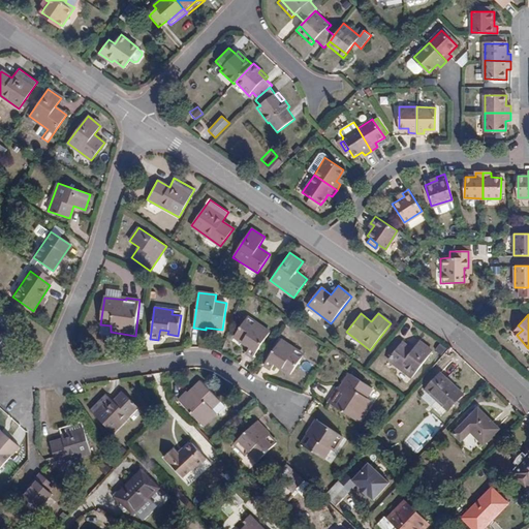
[(246,353),(253,358),(270,332),(256,322),(253,327),(246,321),(249,318),(248,317),(235,337),(243,343),(245,340),(252,344),(250,347),(246,353)]
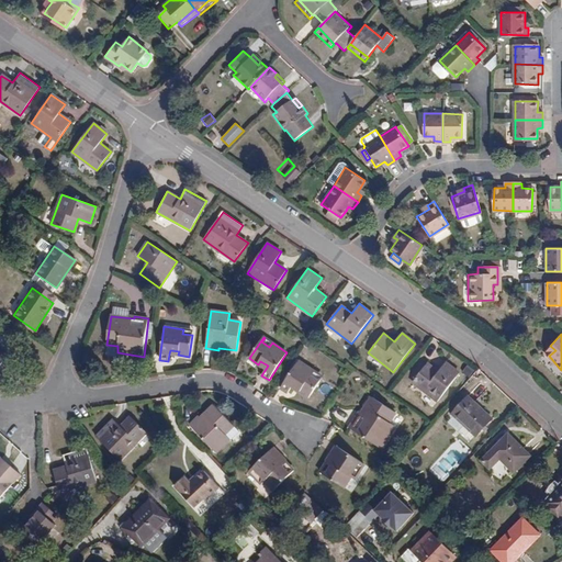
[(261,341),(269,347),(272,343),(265,338),(261,341)]
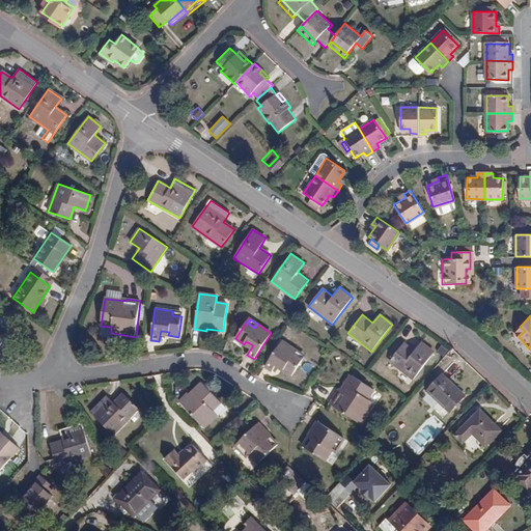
[(0,344),(8,335),(0,328),(0,344)]
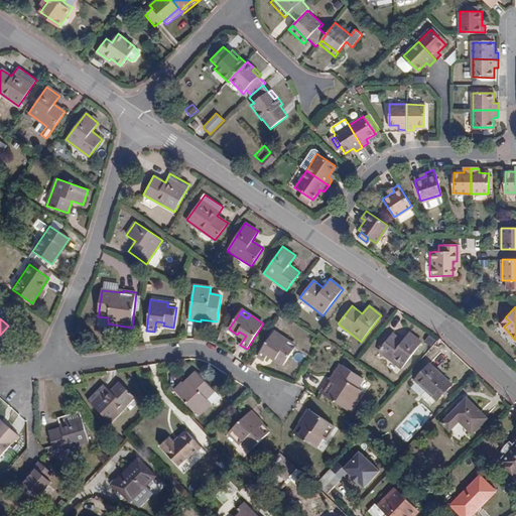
[(293,350),(286,345),(288,341),(274,331),(257,357),(264,361),(268,355),(270,353),(277,357),(275,360),(283,366),(293,350)]
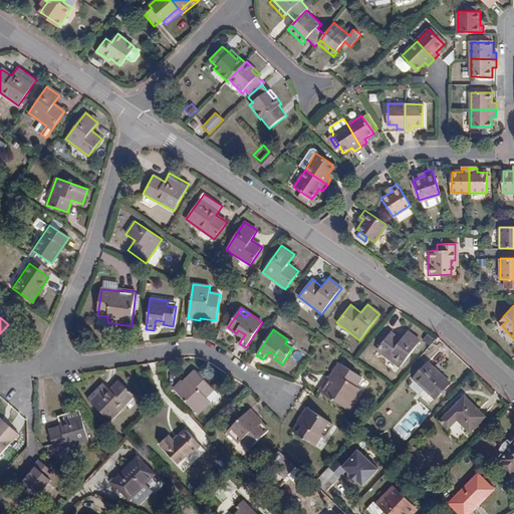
[(391,332),(377,349),(400,367),(421,341),(408,331),(401,340),(391,332)]
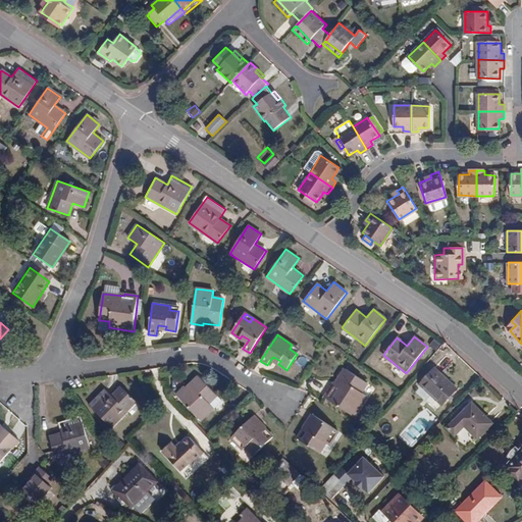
[(297,354),(300,350),(292,345),(290,349),(297,354)]
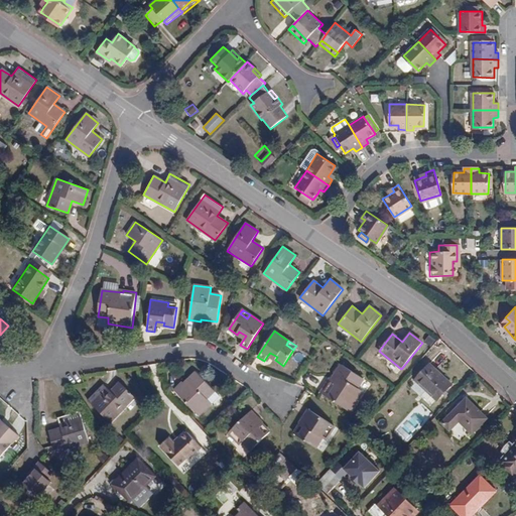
[(331,377),(320,392),(350,411),(363,392),(358,388),(363,379),(341,365),(332,378),(331,377)]
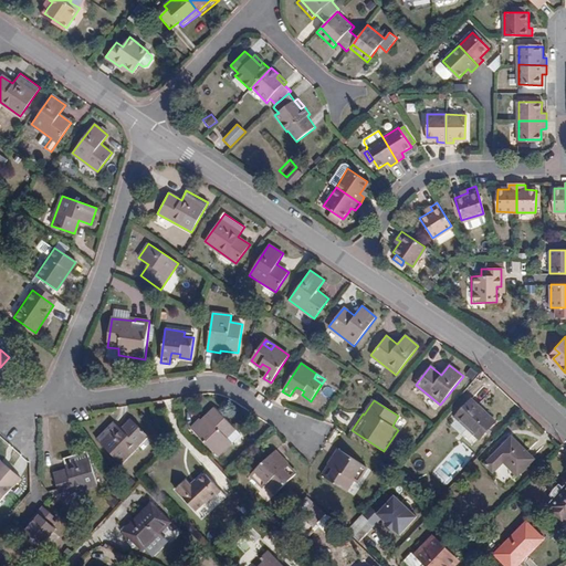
[(495,421),(471,400),(456,417),(479,439),(495,421)]
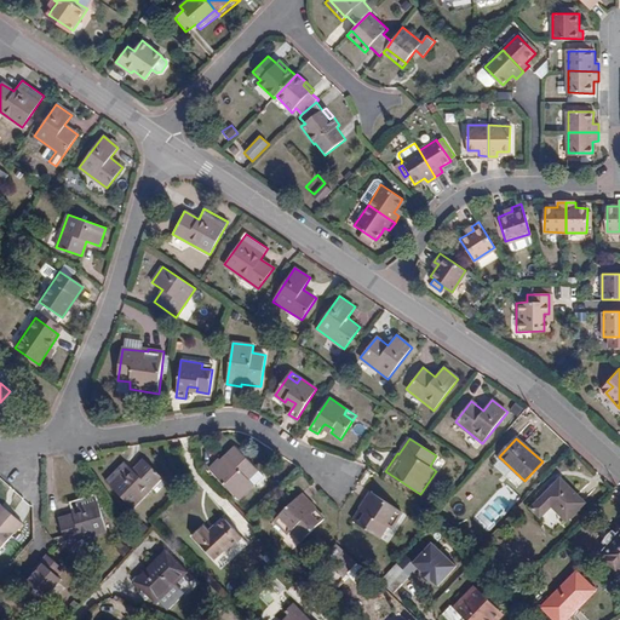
[(254,484),(248,478),(258,470),(236,447),(222,461),(219,459),(210,469),(239,499),(254,484)]
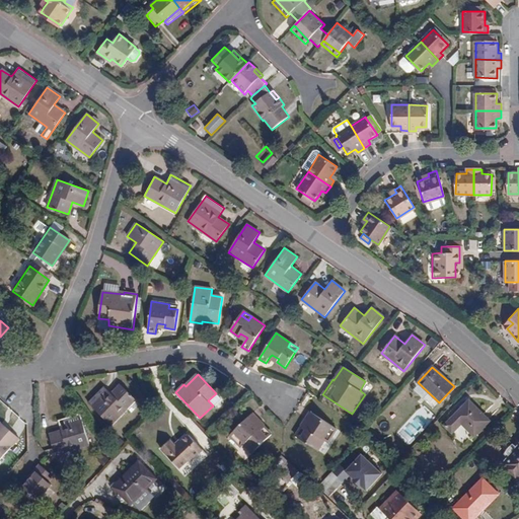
[(435,408),(439,402),(418,382),(413,388),(435,408)]
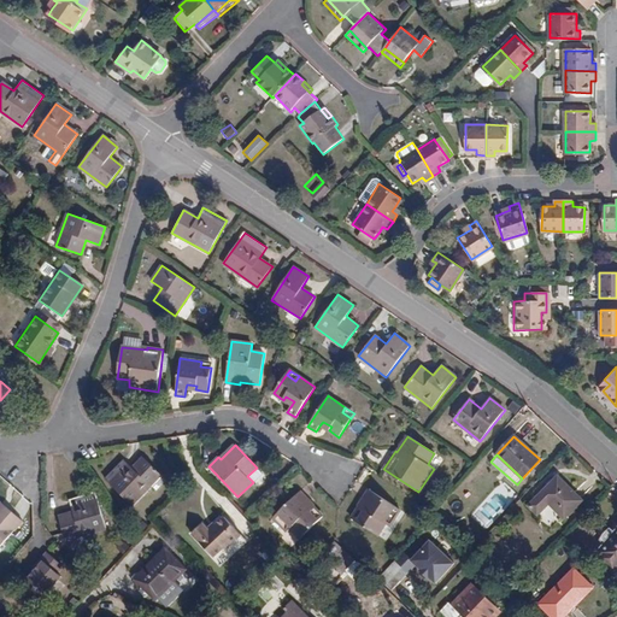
[(105,479),(133,505),(160,475),(142,458),(133,468),(124,459),(105,479)]
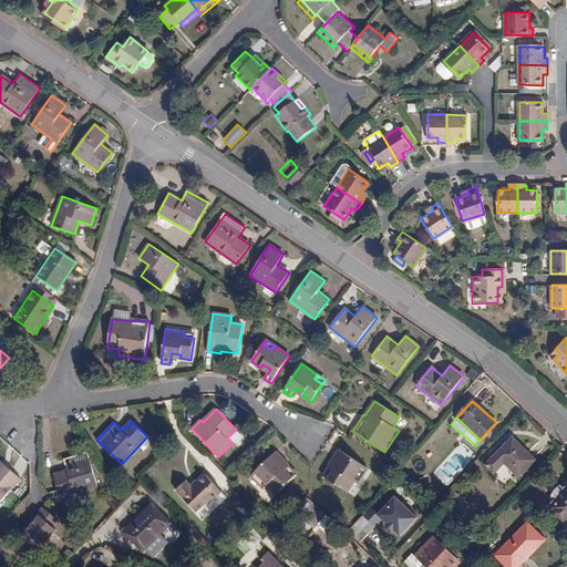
[(513,437),(485,464),(494,473),(505,463),(518,476),(535,461),(513,437)]
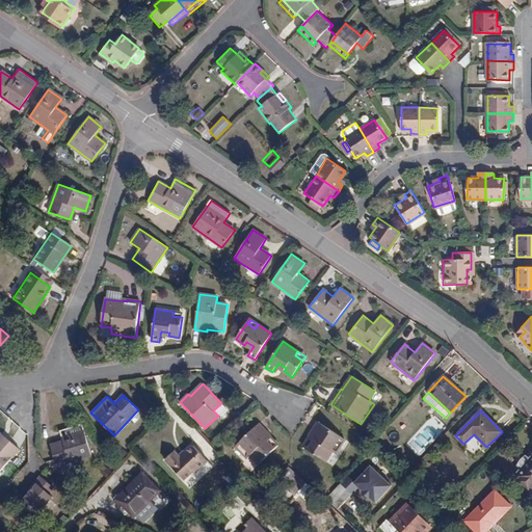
[(345,441),(318,422),(313,430),(316,431),(312,437),(311,436),(303,447),(326,461),(333,451),(336,454),(345,441)]
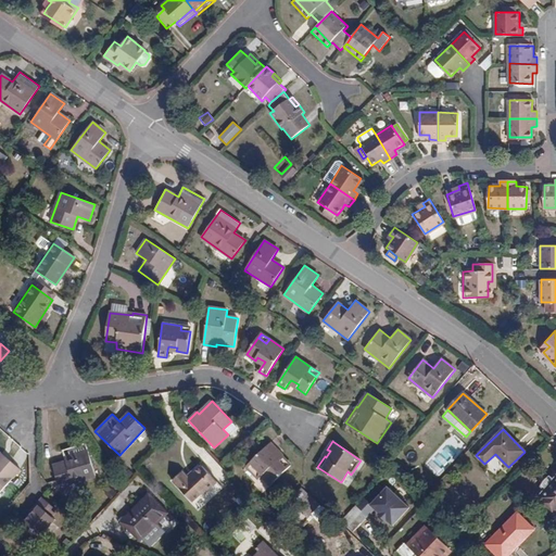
[(270,484),(291,465),(282,456),(281,457),(275,451),(277,449),(272,442),(247,466),(257,479),(262,476),(270,484)]
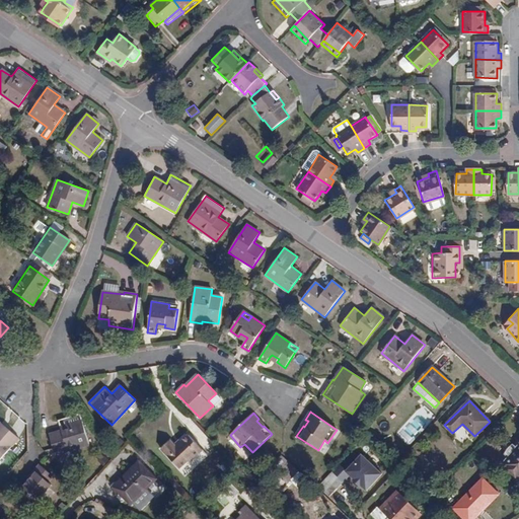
[(55,454),(89,444),(81,416),(59,421),(61,431),(50,434),(55,454)]
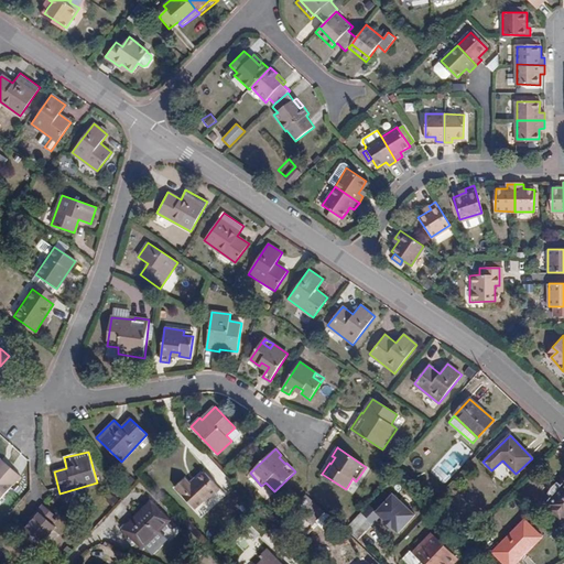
[(491,470),(505,484),(516,474),(502,461),(491,470)]
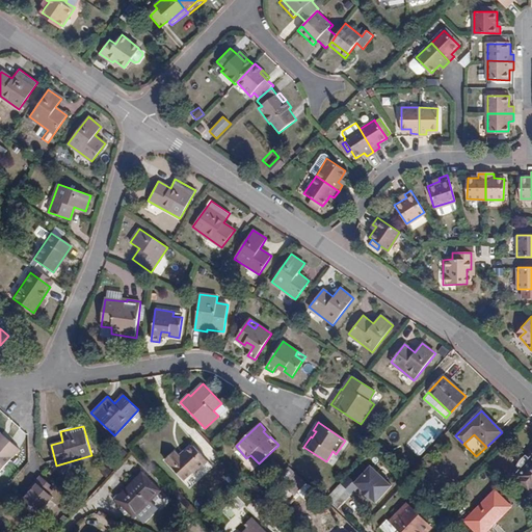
[(0,470),(16,452),(2,440),(0,441),(0,470)]
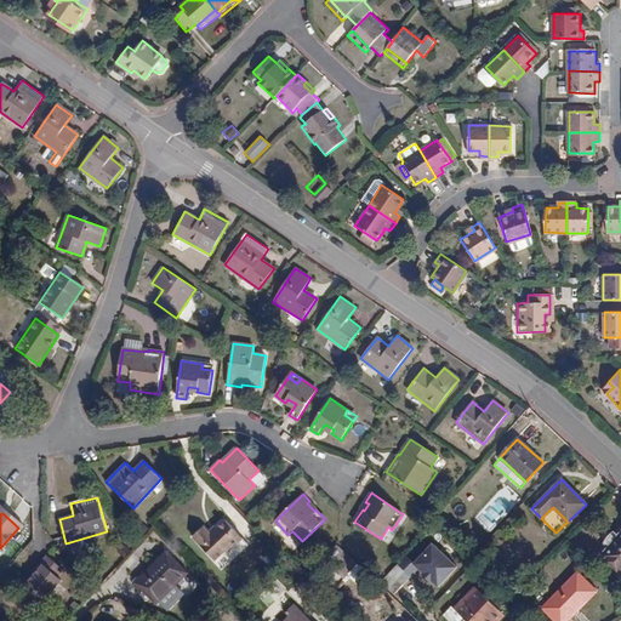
[(620,533),(602,557),(620,573),(620,533)]
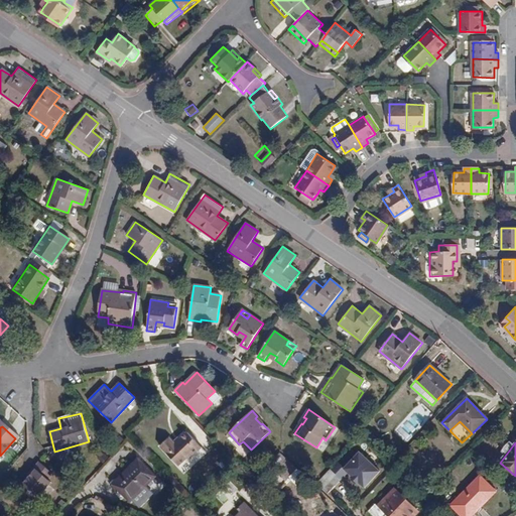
[(359,452),(343,468),(348,473),(365,488),(381,472),(359,452)]
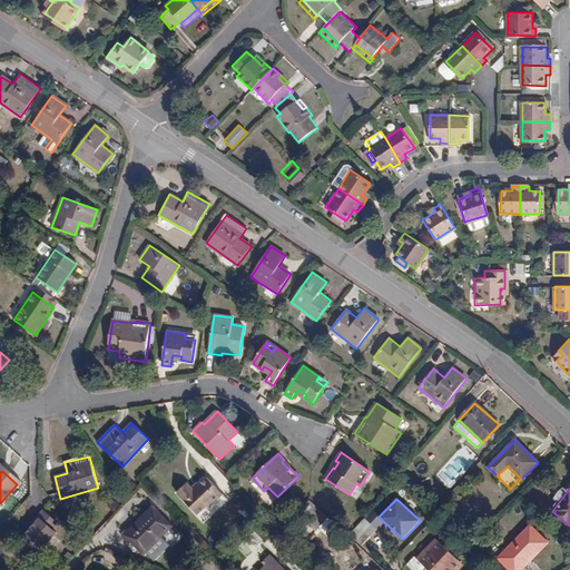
[(306,517),(303,520),(315,530),(326,518),(310,502),(300,511),(306,517)]
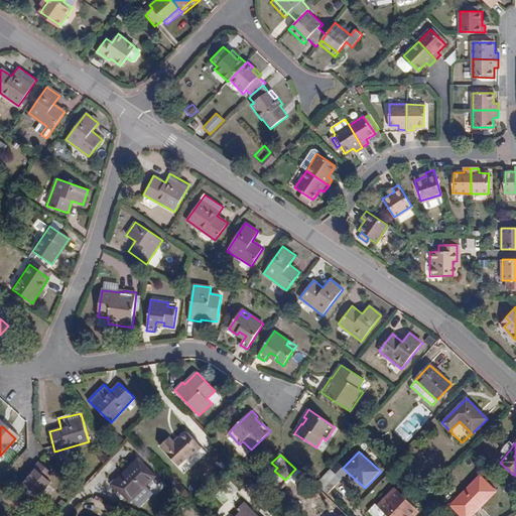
[(138,458),(112,484),(130,503),(157,477),(138,458)]
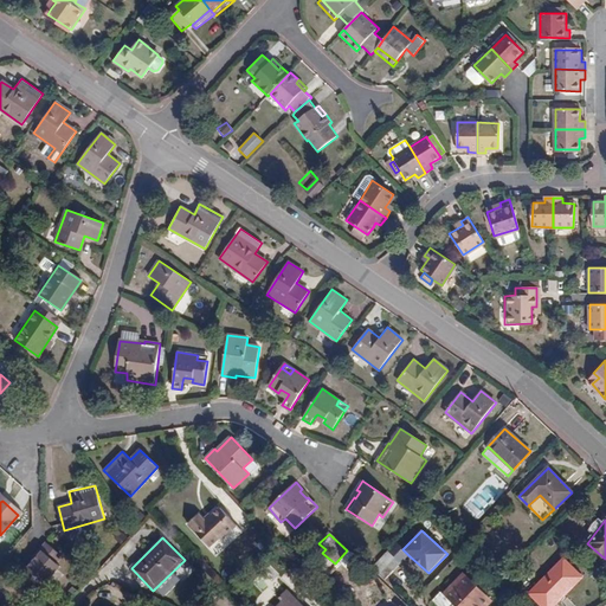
[(201,539),(189,547),(205,568),(217,559),(201,539)]
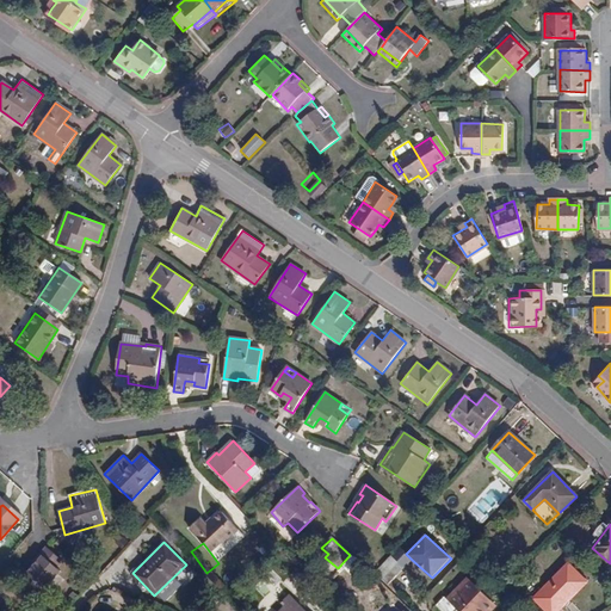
[(62,560),(47,545),(38,555),(42,557),(36,565),(29,572),(47,587),(61,569),(57,566),(62,560)]
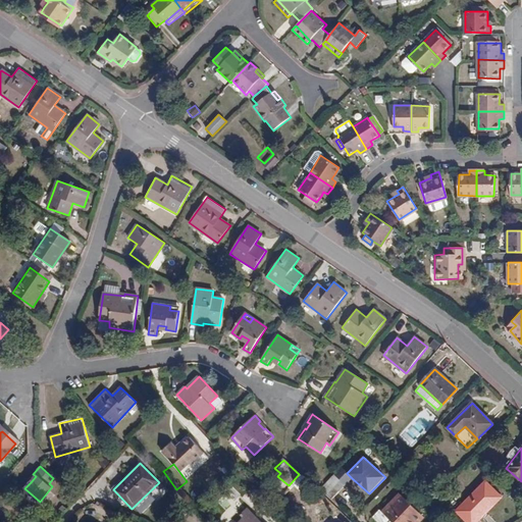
[(320,488),(332,499),(352,478),(347,473),(342,467),(320,488)]
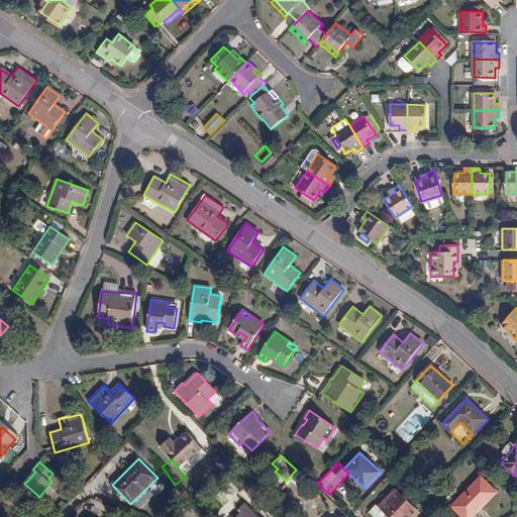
[(261,474),(264,477),(272,469),(269,466),(261,474)]
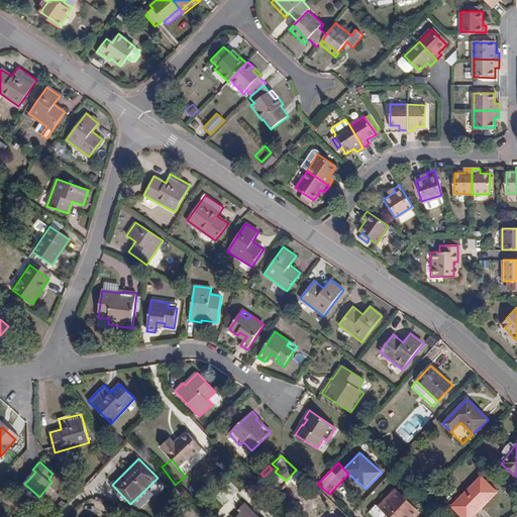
[(471,516),(496,492),(481,478),(459,499),(452,507),(462,516),(471,516)]
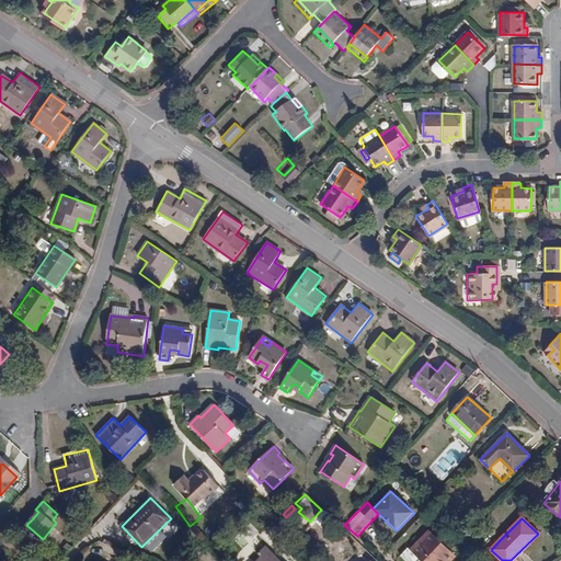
[(419,558),(422,560),(435,560),(448,548),(430,530),(411,550),(408,547),(400,556),(405,560),(415,560),(416,560),(419,558)]
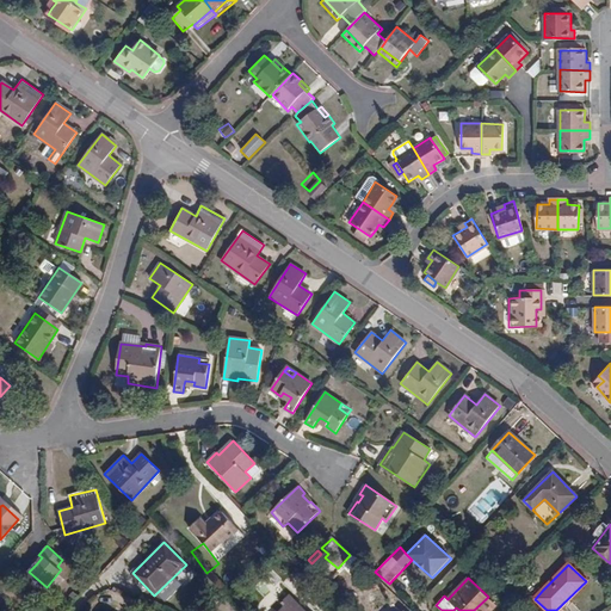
[(526,591),(535,599),(543,590),(535,582),(526,591)]
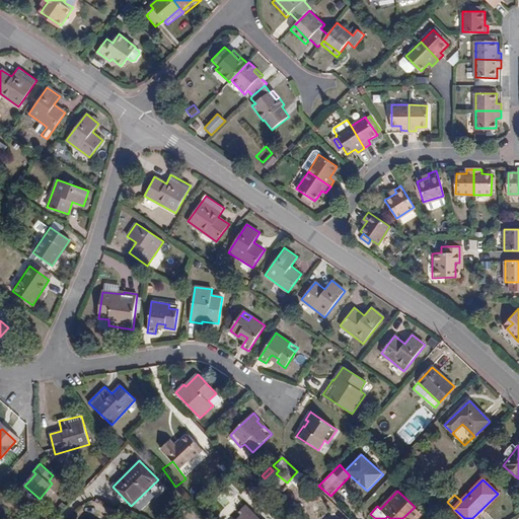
[(417,518),(425,511),(418,504),(415,507),(402,518),(390,518),(387,516),(385,518),(384,518),(417,518)]
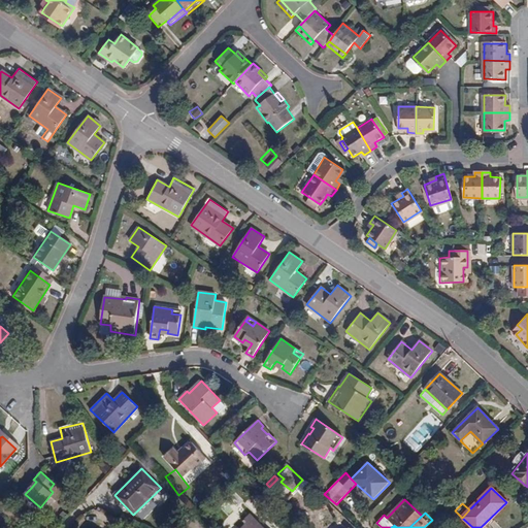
[(241,527),(265,527),(251,514),(242,521),(246,524),(241,527)]
